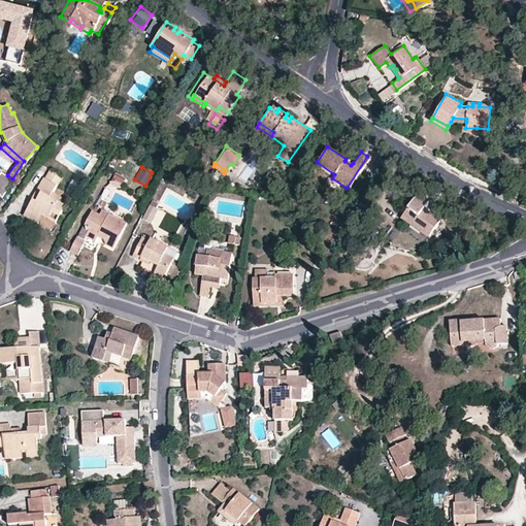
[(61,175),(48,168),(43,177),(55,184),(56,185),(61,175)]
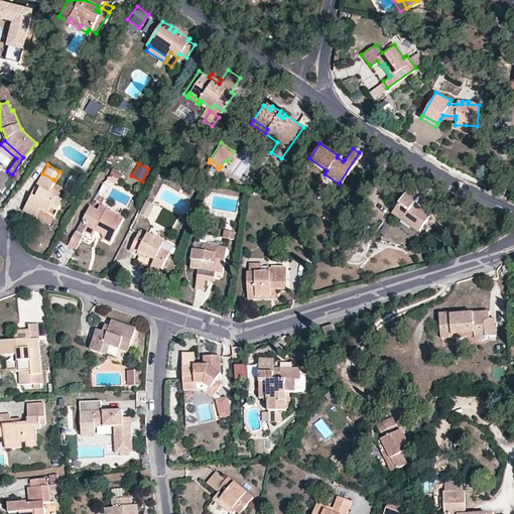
[(1,190),(12,174),(7,171),(0,167),(0,189),(1,190)]
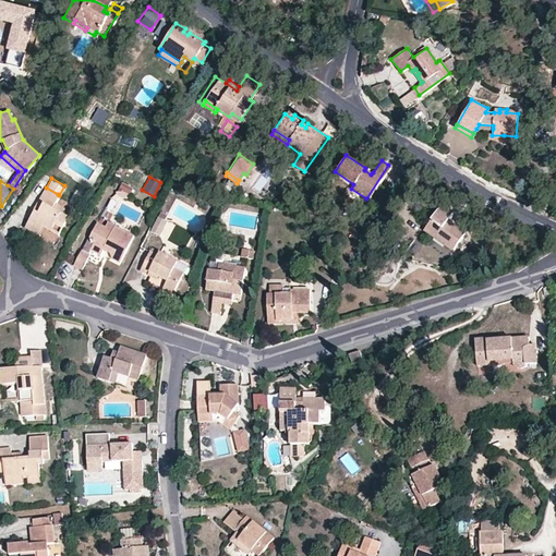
[(32,208),(34,209),(38,213),(45,203),(51,206),(55,201),(58,194),(46,188),(45,186),(32,208)]
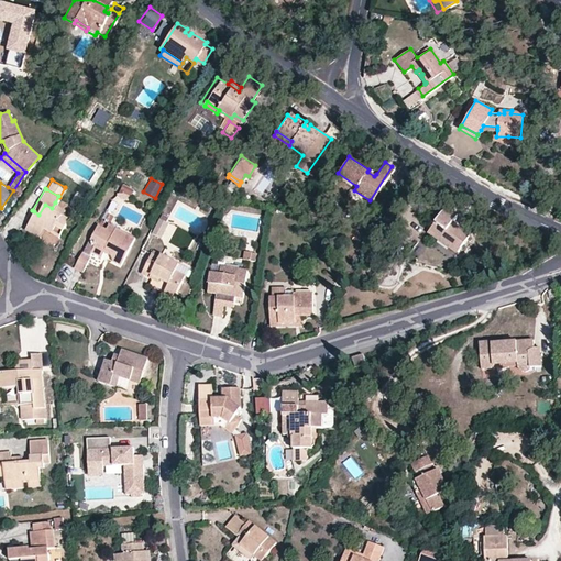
[(52,208),(61,213),(64,208),(55,202),(52,208)]
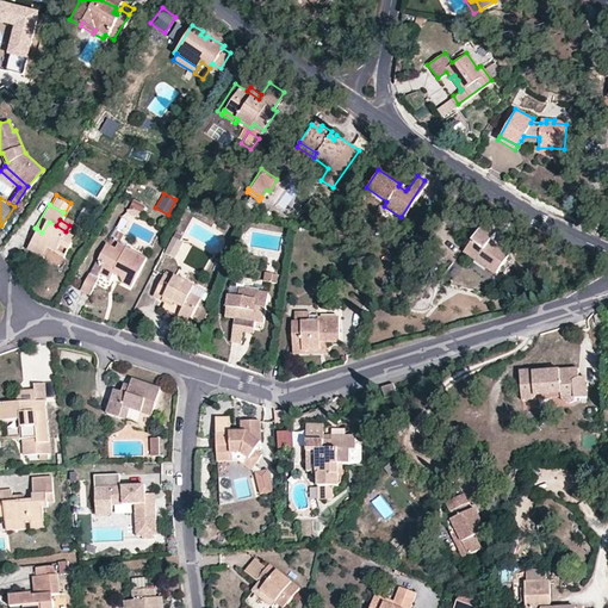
[(74,236),(66,231),(56,225),(49,222),(42,233),(37,229),(29,242),(38,247),(41,244),(47,248),(62,256),(74,236)]
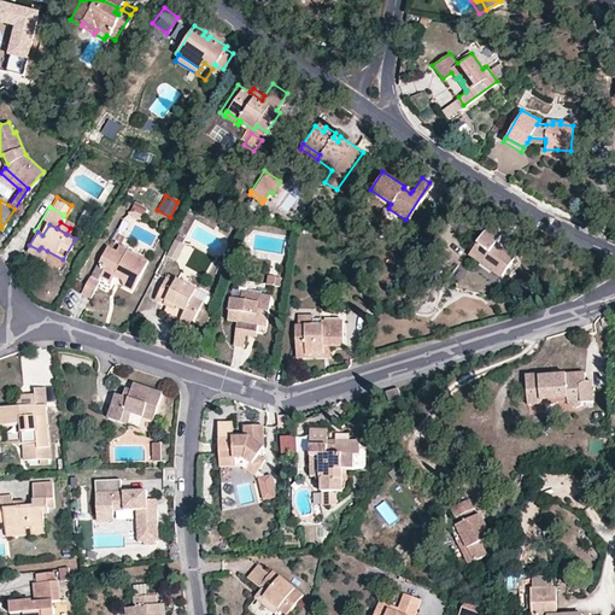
[(472,255),(479,259),(481,258),(495,267),(495,270),(503,276),(516,257),(496,244),(501,238),(485,226),(474,242),(478,245),(472,255)]
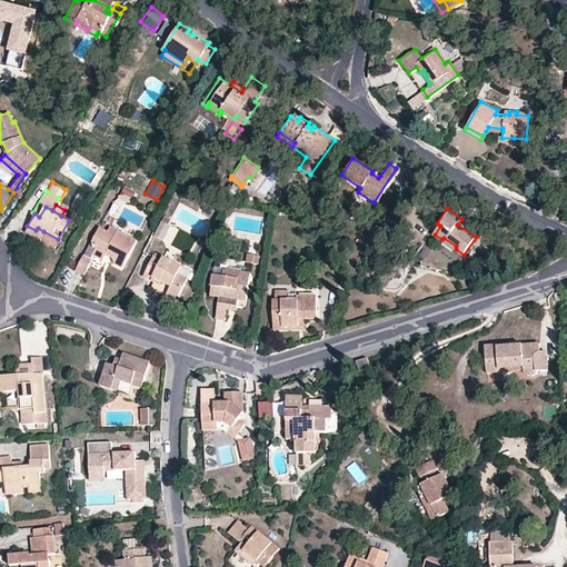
[(169,219),(162,216),(153,235),(162,239),(169,225),(166,224),(169,219)]
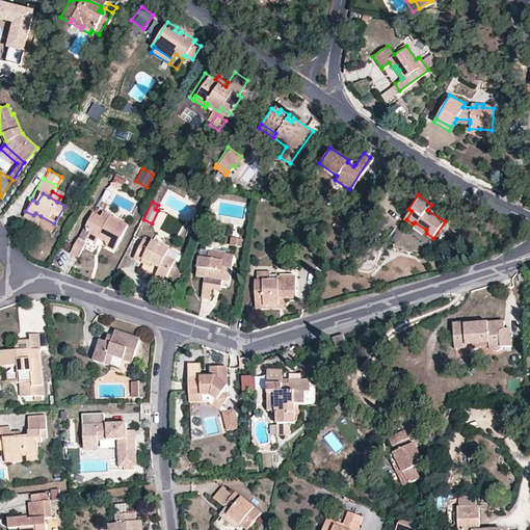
[(91,211),(83,227),(70,253),(77,256),(86,238),(95,242),(97,237),(98,235),(103,237),(104,241),(106,245),(113,248),(127,223),(102,210),(100,215),(91,211)]
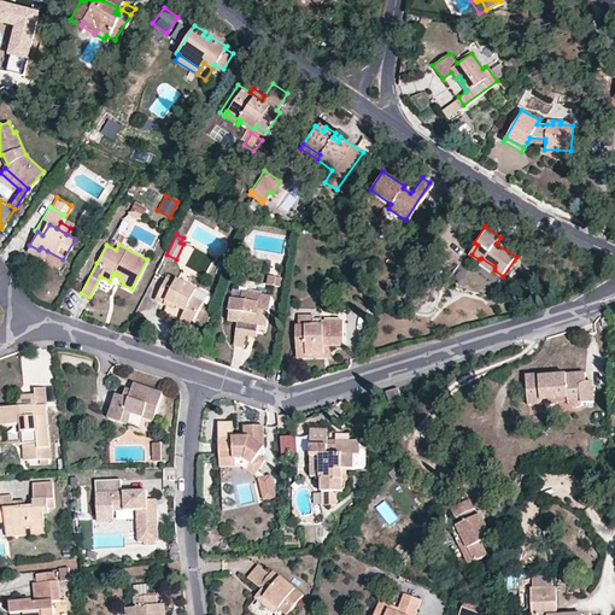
[(42,259),(47,251),(41,247),(39,250),(29,245),(25,250),(42,259)]
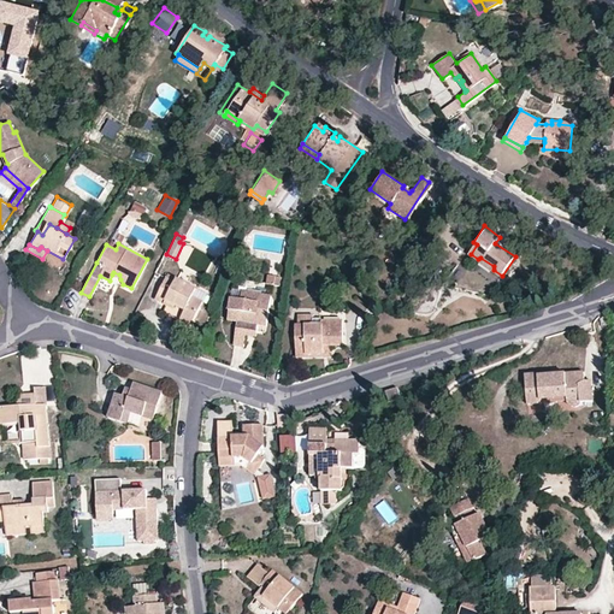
[(478,259),(494,270),(494,266),(480,258),(478,259)]
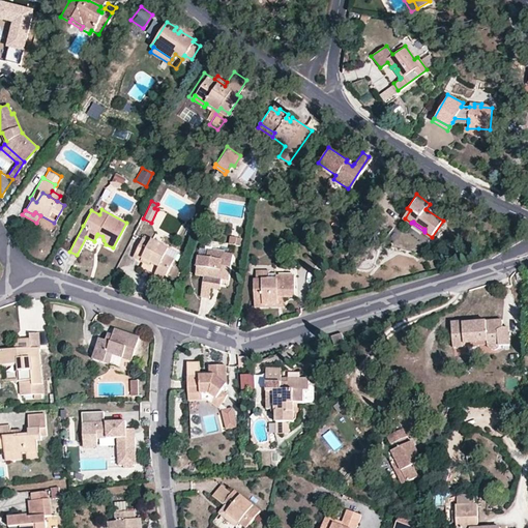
[(149,242),(142,238),(133,257),(140,260),(141,258),(149,262),(157,266),(155,270),(164,274),(173,258),(165,254),(168,246),(151,238),(149,242)]
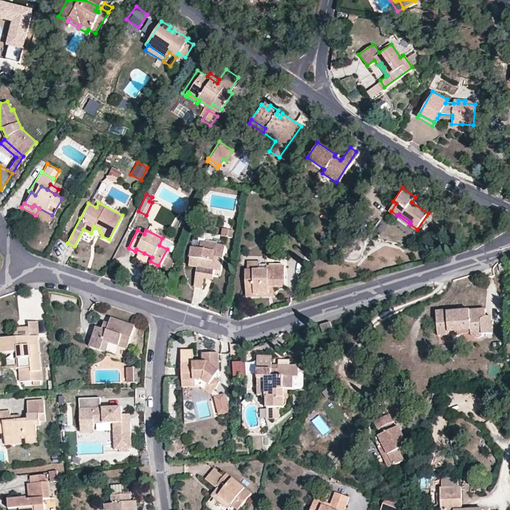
[(170,243),(162,238),(159,245),(167,249),(170,243)]
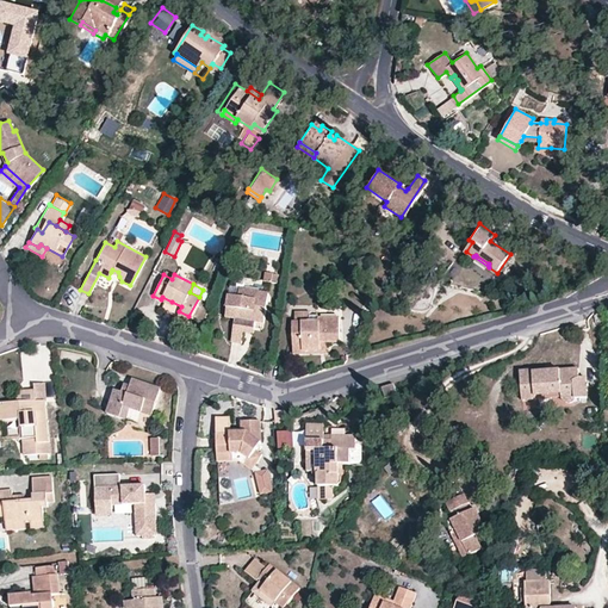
[(266,292),(239,287),(237,296),(228,293),(225,308),(235,309),(234,317),(230,339),(240,341),(241,330),(242,326),(253,327),(254,321),(261,321),(266,292)]
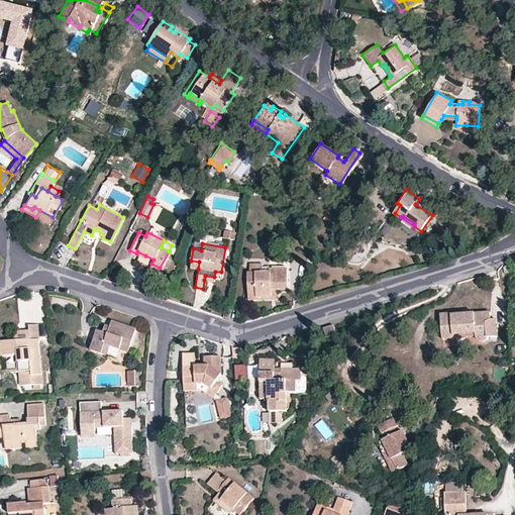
[(190,268),(198,269),(199,262),(191,261),(190,268)]
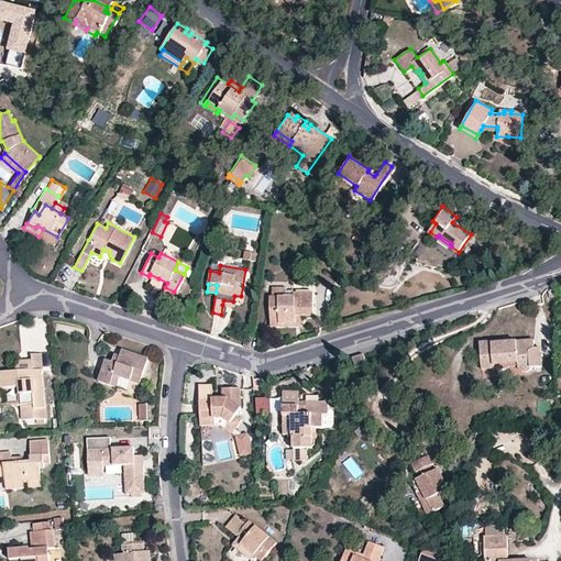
[(268,295),(268,311),(277,310),(277,323),(295,322),(295,316),(300,316),(312,316),(311,292),(284,292),(284,286),(271,286),(272,295),(268,295)]
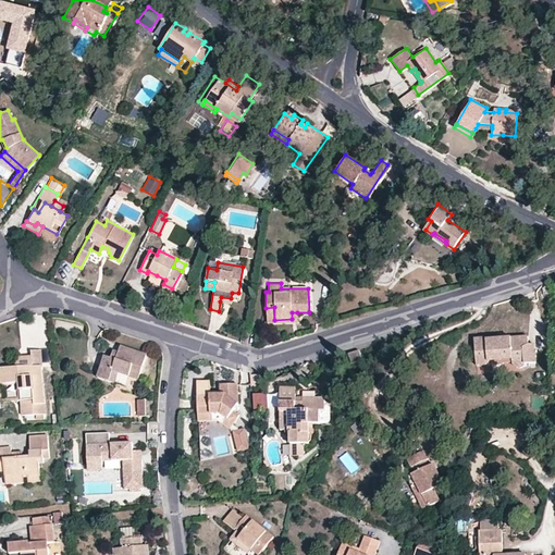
[(170,293),(172,288),(163,284),(161,288),(170,293)]
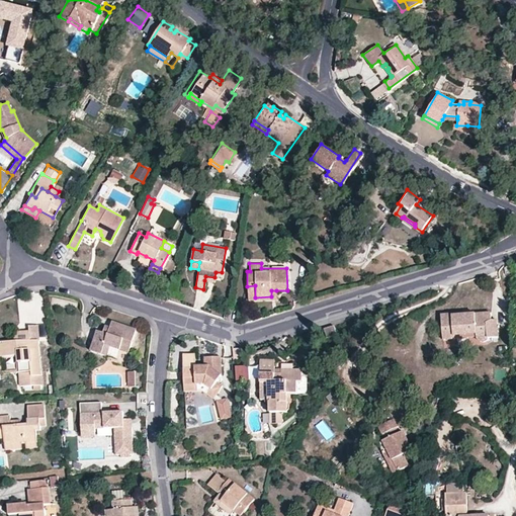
[(277,299),(276,290),(271,290),(271,296),(255,297),(255,285),(247,286),(248,299),(277,299)]
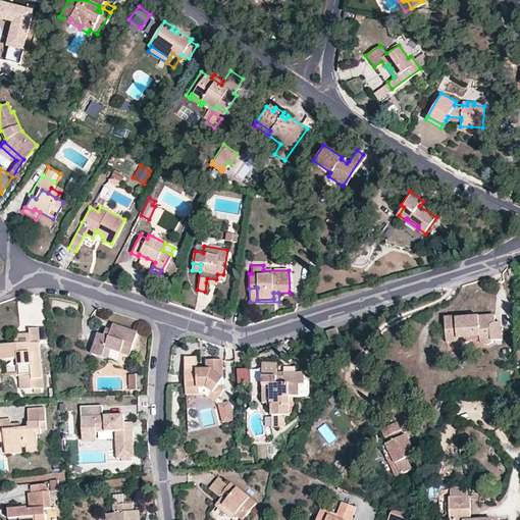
[(491,310),(469,313),(469,314),(465,314),(465,313),(458,314),(458,313),(443,314),(445,339),(457,338),(456,334),(478,332),(479,335),(481,336),(482,338),(484,338),(486,339),(487,338),(489,338),(489,335),(499,334),(498,317),(492,318),(491,310)]
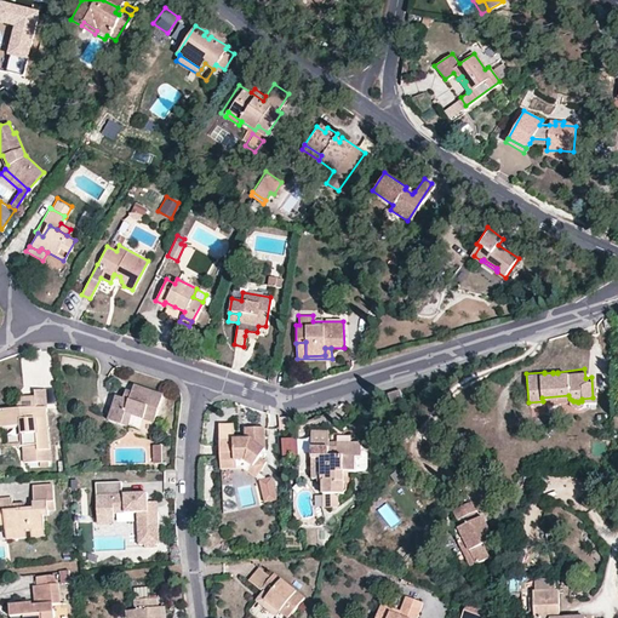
[(121,398),(113,395),(106,418),(125,424),(129,415),(152,421),(160,393),(132,384),(130,390),(124,389),(121,398)]
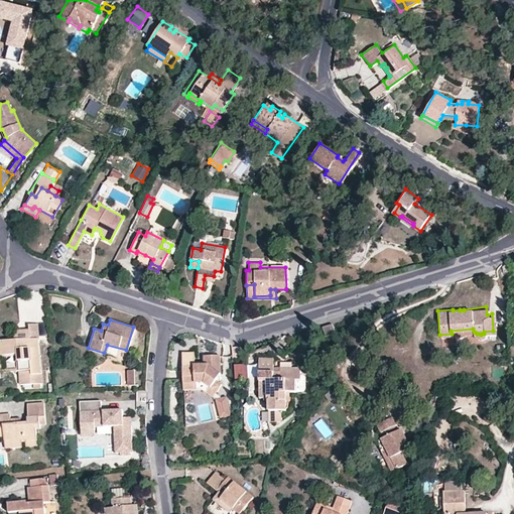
[(27,328),(27,338),(38,337),(37,322),(26,323),(27,328)]
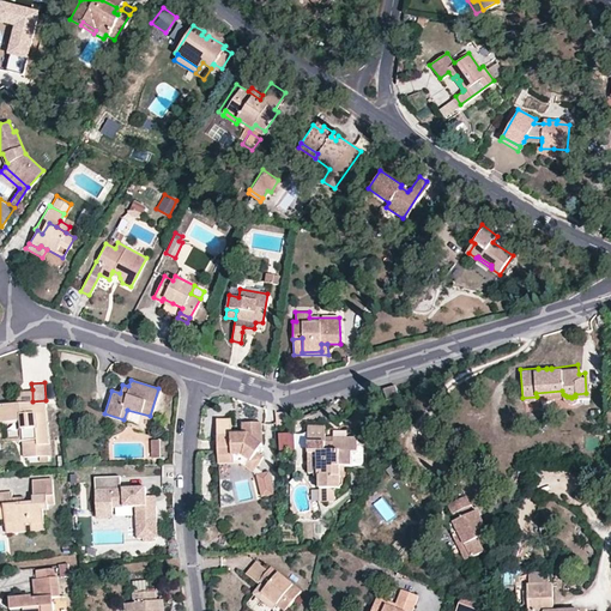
[(391,382),(380,386),(383,397),(394,393),(391,382)]
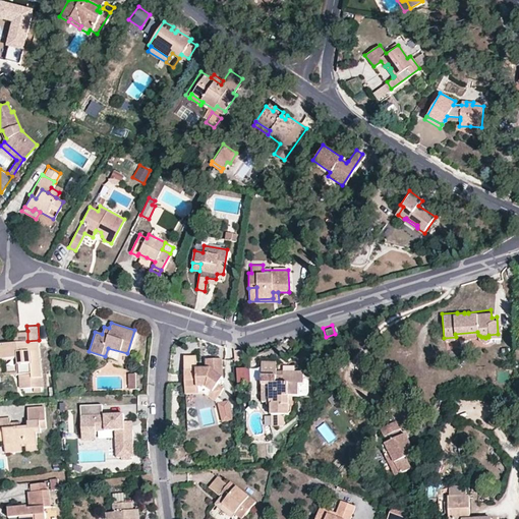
[(12,332),(13,342),(27,341),(27,331),(12,332)]
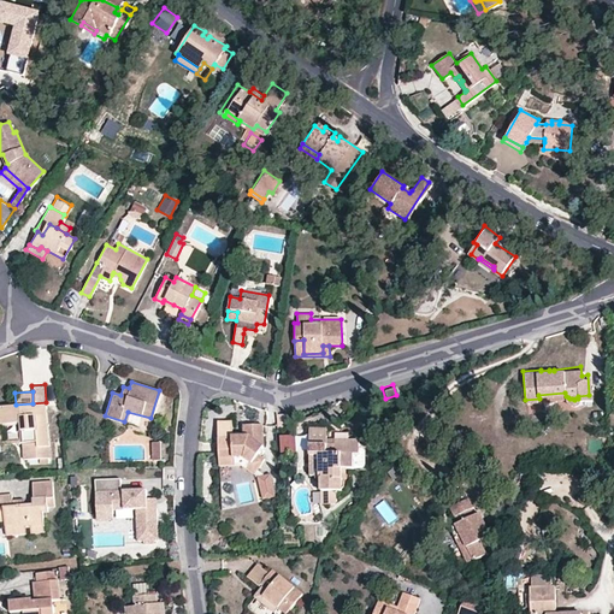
[(16,405),(0,405),(0,421),(18,420),(21,456),(37,456),(45,455),(46,455),(42,403),(33,403),(16,405)]
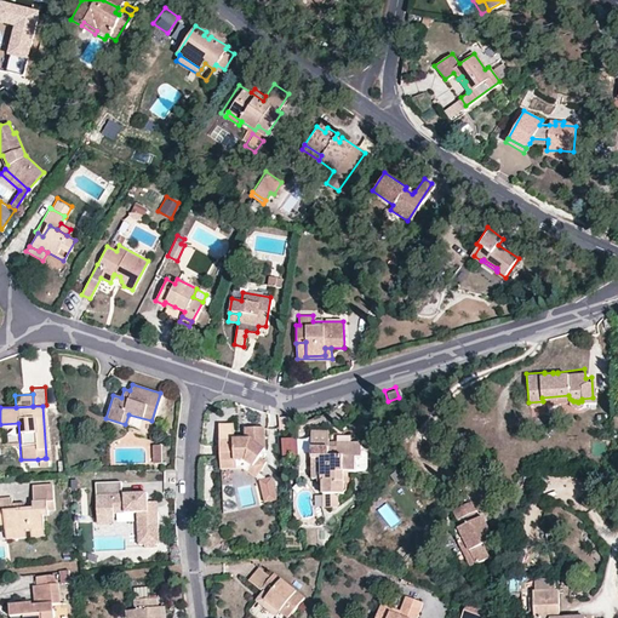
[(262,427),(241,428),(241,438),(230,438),(230,422),(216,422),(216,439),(216,463),(242,462),(250,467),(246,471),(256,479),(261,503),(273,501),(269,478),(263,479),(256,474),(262,463),(256,459),(262,448),(262,427)]
